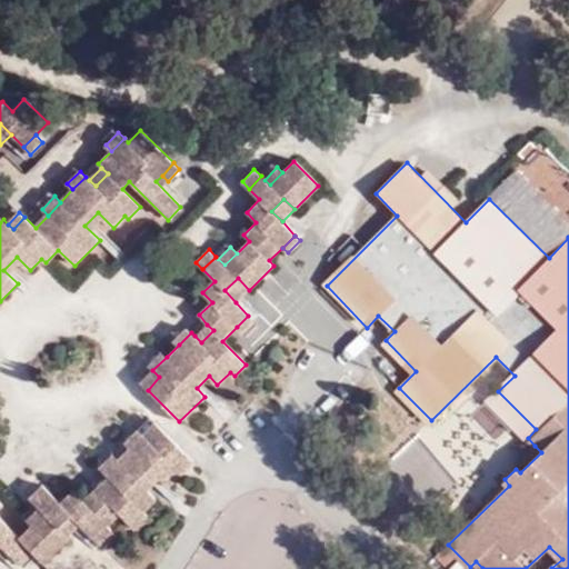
[(225,290),(236,302),(249,290),(238,278),(225,290)]
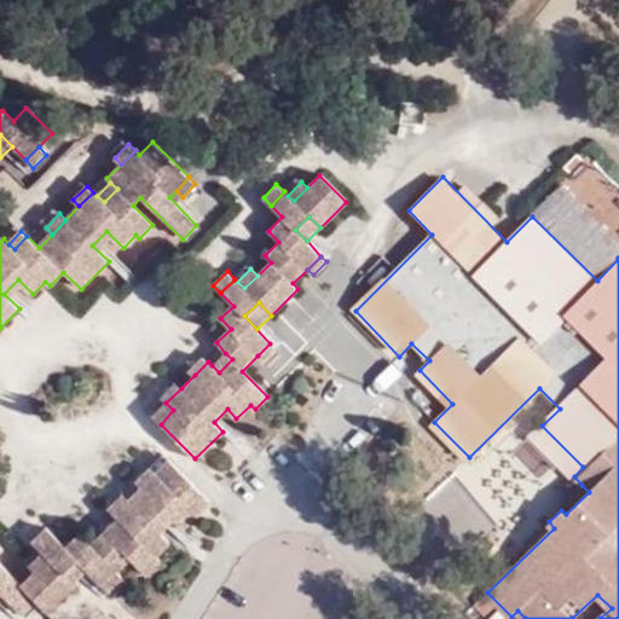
[(270,343),(258,356),(264,362),(276,350),(270,343)]
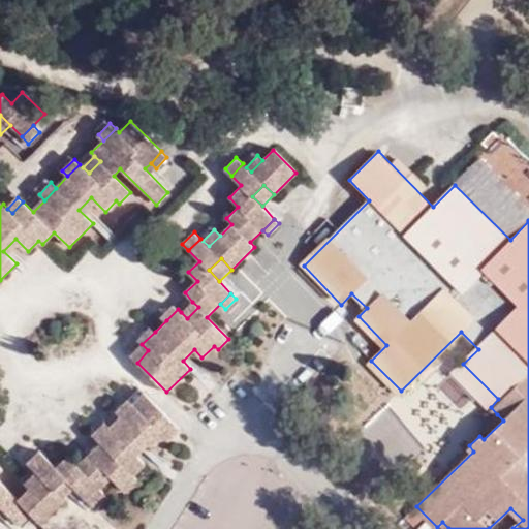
[(192,302),(181,312),(187,318),(198,307),(192,302)]
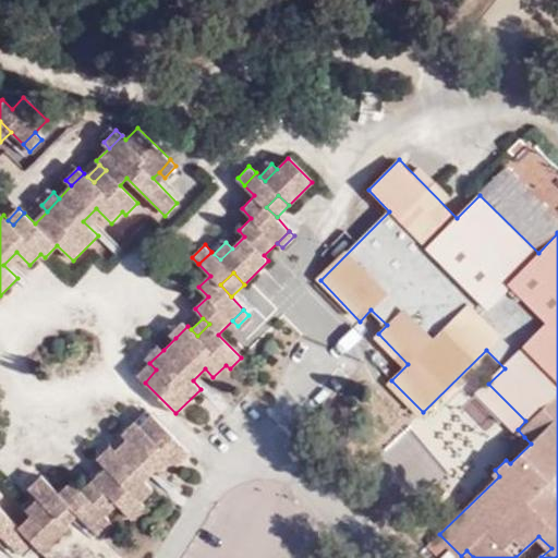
[(170,332),(176,338),(187,326),(183,320),(170,332)]
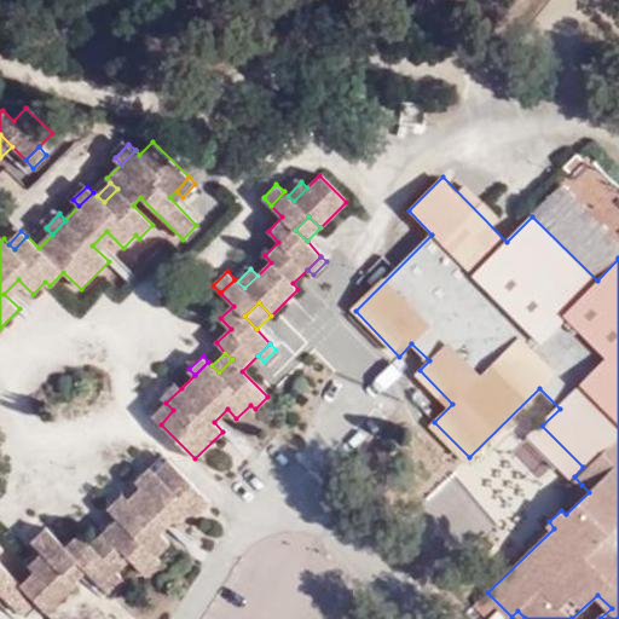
[(160,398),(166,403),(181,388),(175,382),(160,398)]
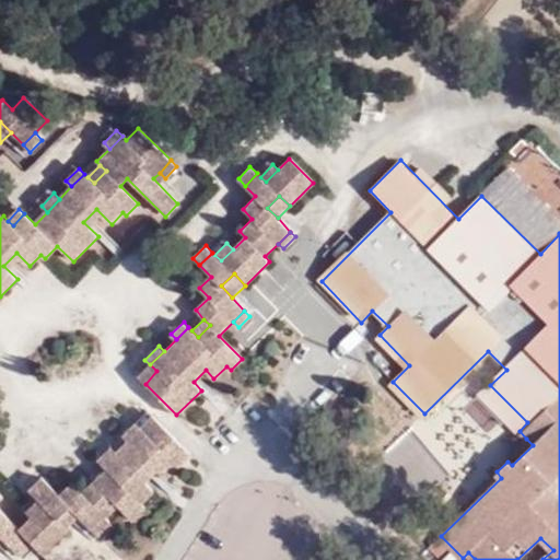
[(138,376),(146,384),(156,371),(150,364),(138,376)]
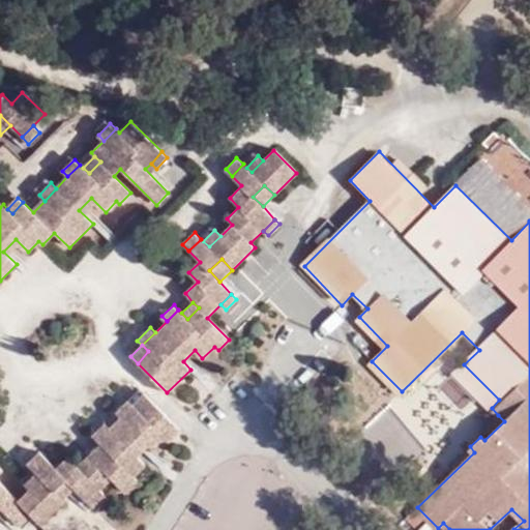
[(490,409),(492,408),(499,400),(464,364),(454,374),(490,409)]
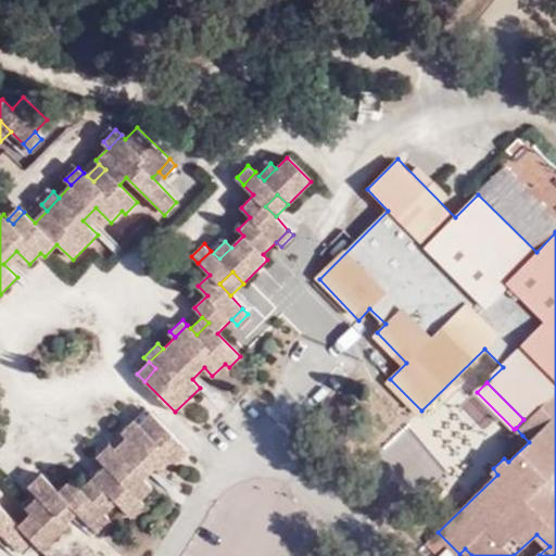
[(144,430),(158,418),(152,414),(140,426),(144,430)]
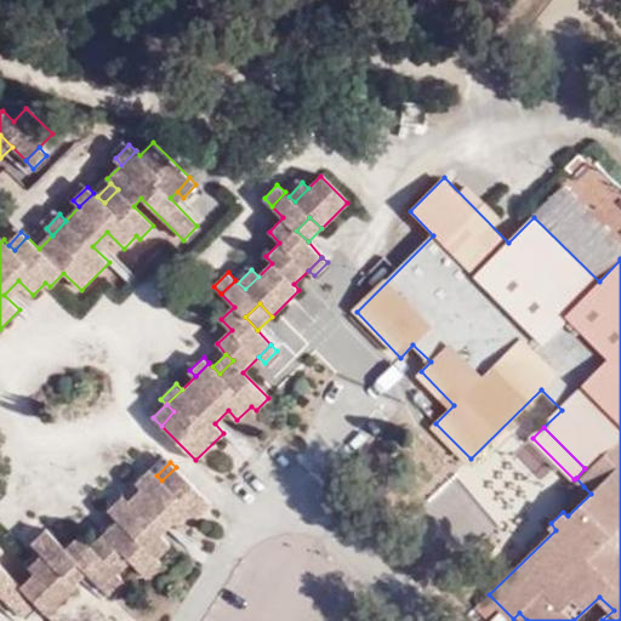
[(211,502),(176,467),(161,480),(157,476),(143,489),(129,502),(115,516),(119,522),(91,550),(80,537),(67,550),(53,535),(39,548),(44,553),(49,558),(35,573),(23,586),(0,563),(0,552),(3,551),(0,547),(0,591),(3,594),(18,610),(32,596),(38,602),(50,613),(77,586),(66,574),(79,562),(90,573),(104,587),(118,575),(132,560),(147,576),(160,563),(157,557),(171,543),(157,530),(170,517),(184,530),(211,502)]
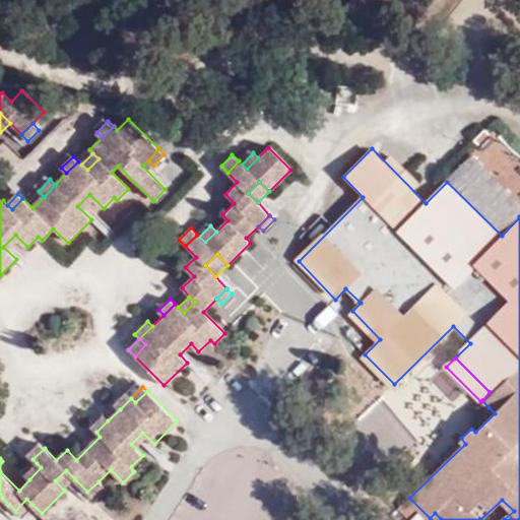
[(120,409),(131,398),(126,392),(115,403),(120,409)]
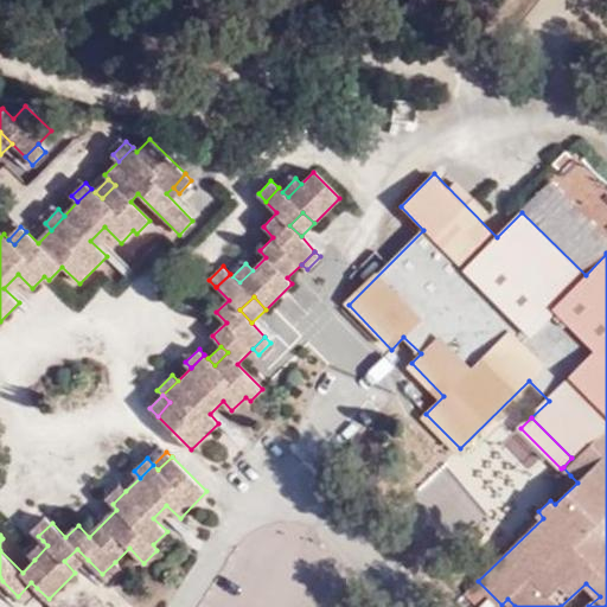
[(548,497),(550,500),(555,504),(577,483),(570,475),(548,497)]
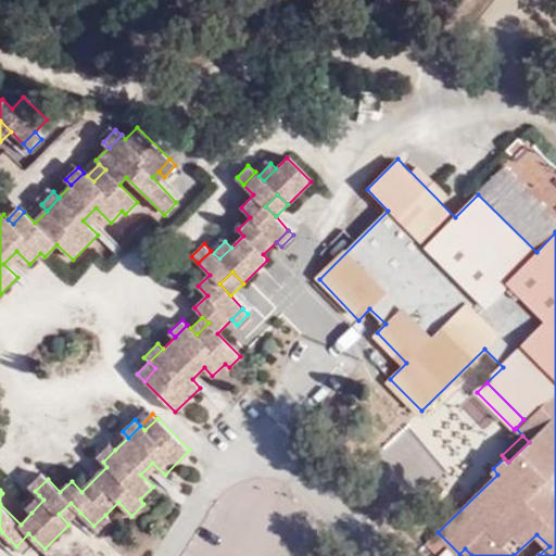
[(103,462),(115,450),(110,444),(97,456),(103,462)]
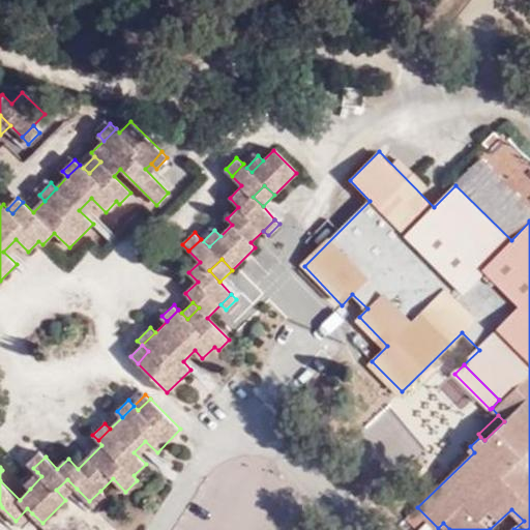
[(28,463),(33,468),(46,457),(40,451),(28,463)]
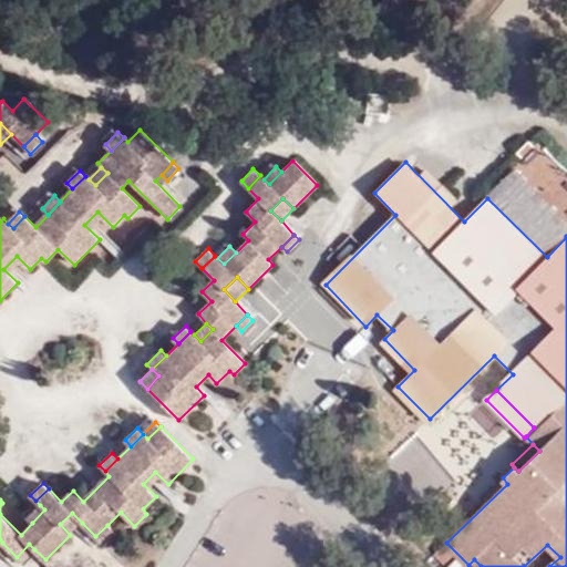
[(28,517),(32,523),(44,509),(40,505),(28,517)]
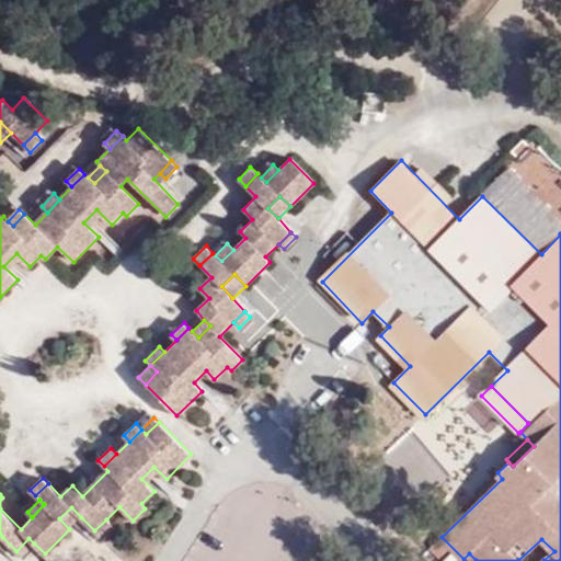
[(69,529),(81,517),(71,507),(59,518),(69,529)]
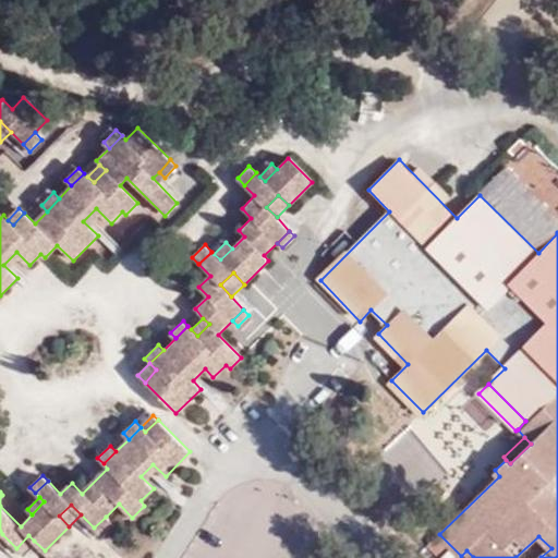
[(111,521),(106,517),(94,528),(99,533),(111,521)]
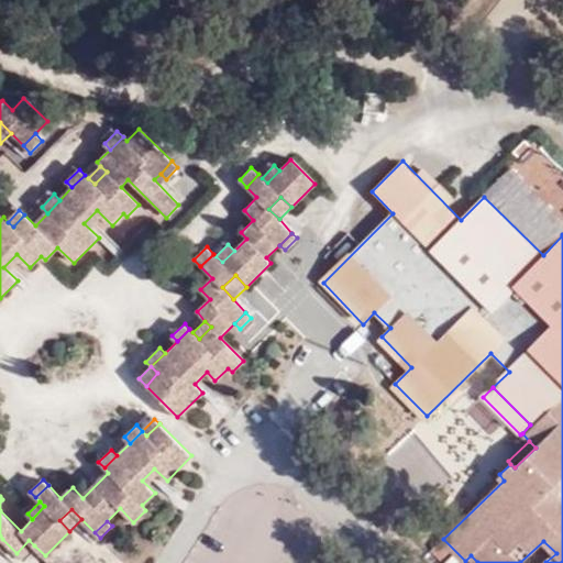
[(462,562),(465,561),(443,539),(438,544),(455,562),(462,562)]
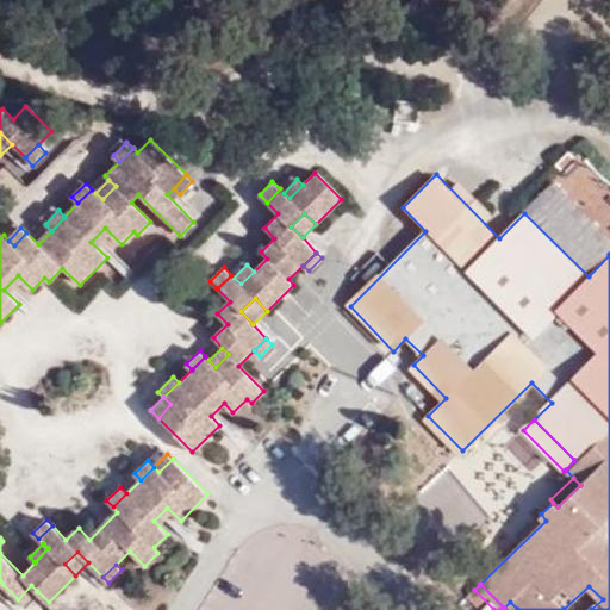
[(23,604),(37,591),(31,585),(18,599),(23,604)]
